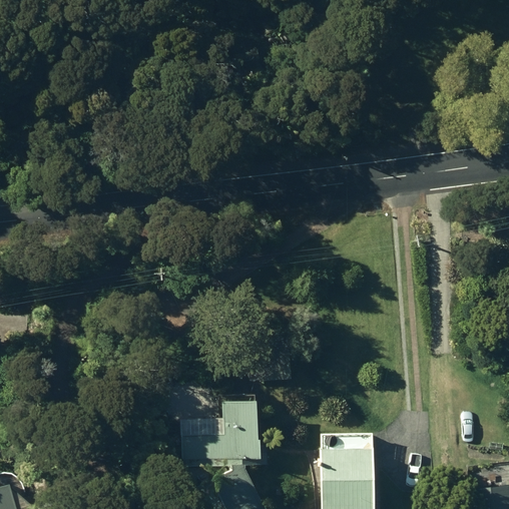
[(180,435),(181,467),(267,464),(266,445),(261,445),(260,397),(223,397),(224,434),(180,435)]
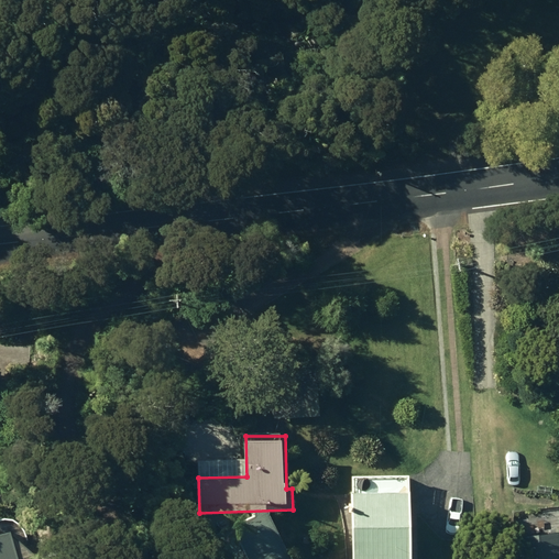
[(350,475),(352,558),(410,558),(409,474),(350,475)]
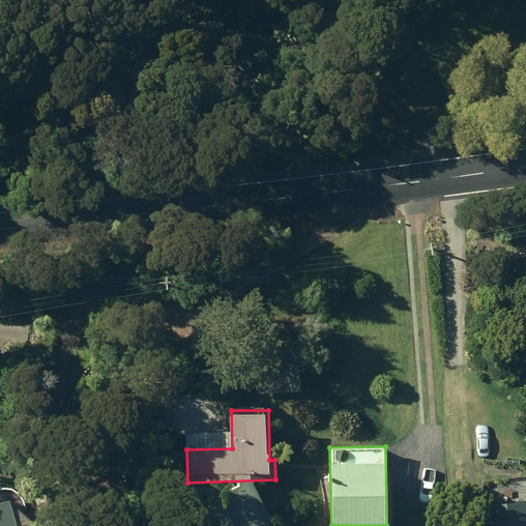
[(191,512),(197,525),(272,525),(251,481),(191,512)]
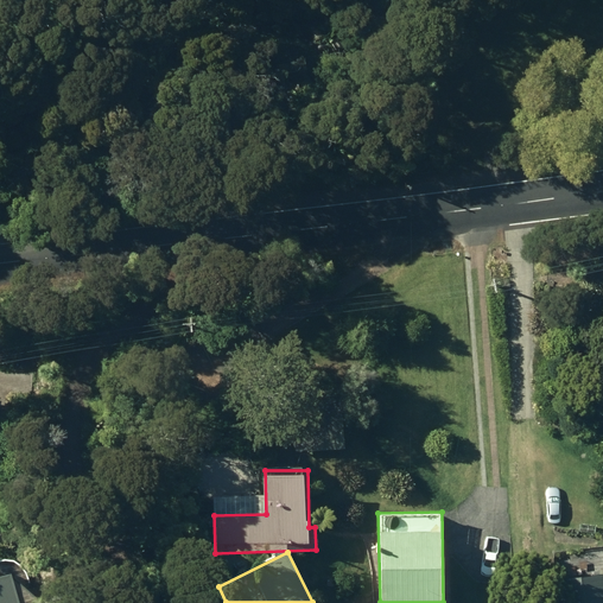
[(602,602),(602,573),(551,581),(553,602),(602,602)]
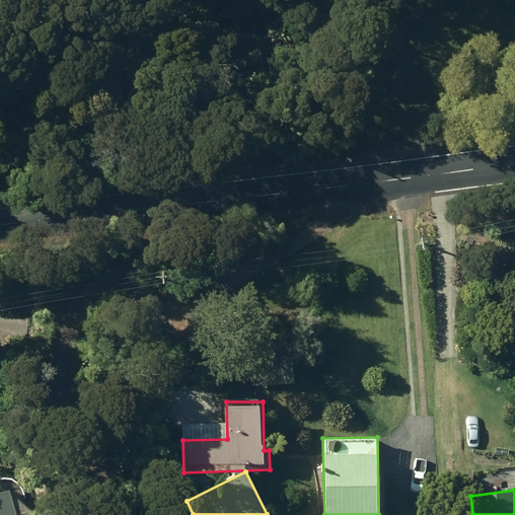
[(16,514),(11,493),(0,495),(0,514),(16,514)]
